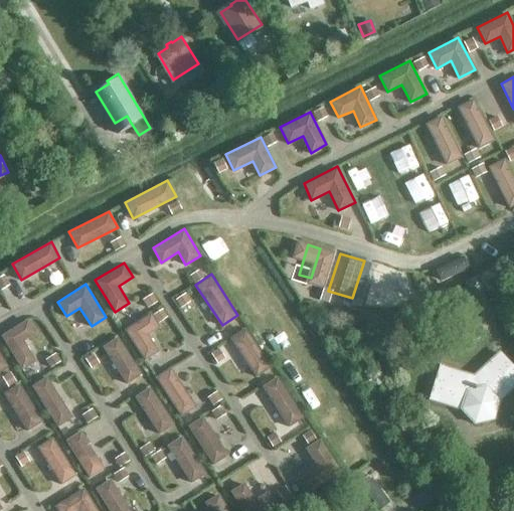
[(125,328),(145,359),(159,350),(149,333),(161,326),(151,311),(125,328)]
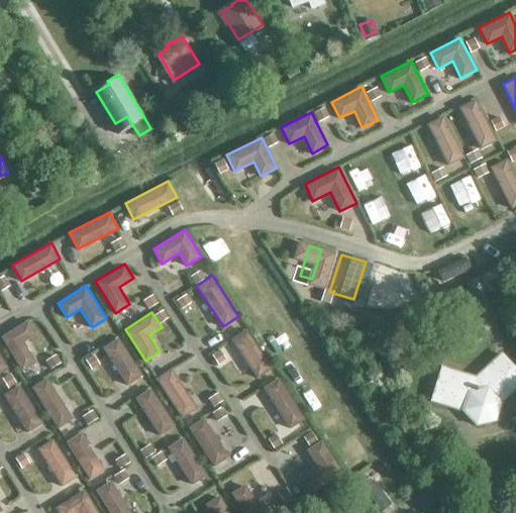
[(28,319),(1,335),(23,371),(36,362),(24,340),(36,333),(28,319)]
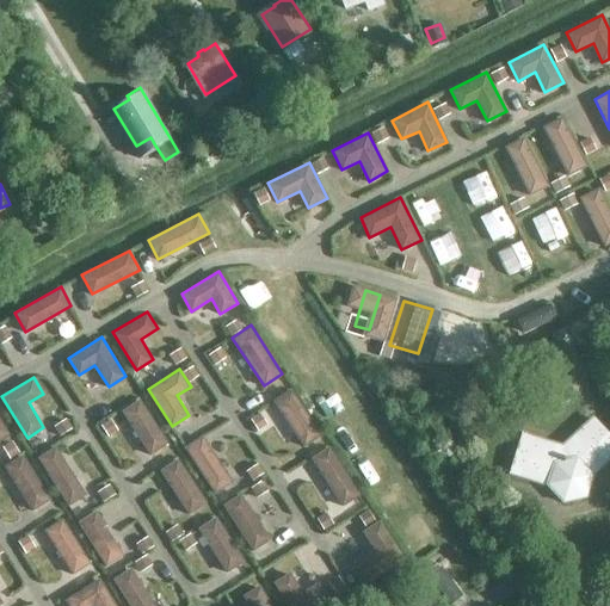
[(291,388),(273,400),(305,446),(322,433),(291,388)]
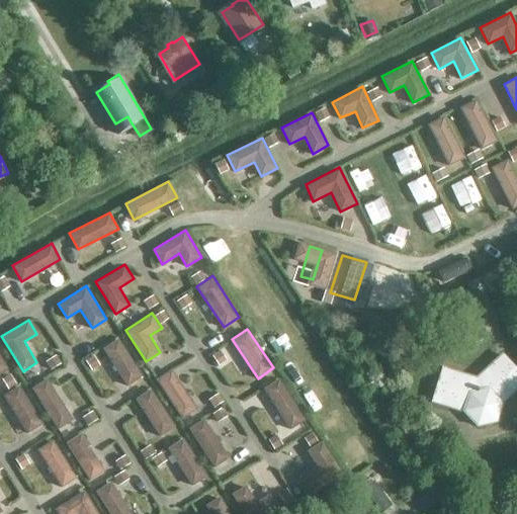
[(103,347),(127,384),(143,375),(118,337),(103,347)]
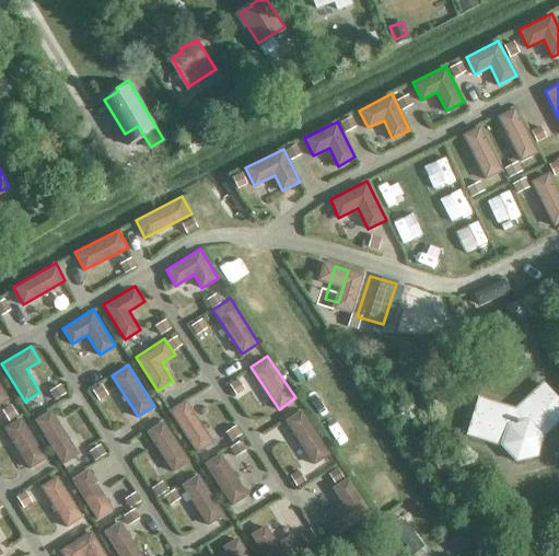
[(543,433),(558,418),(558,397),(544,381),(516,406),(480,395),(468,432),(503,442),(516,458),(537,453),(543,433)]
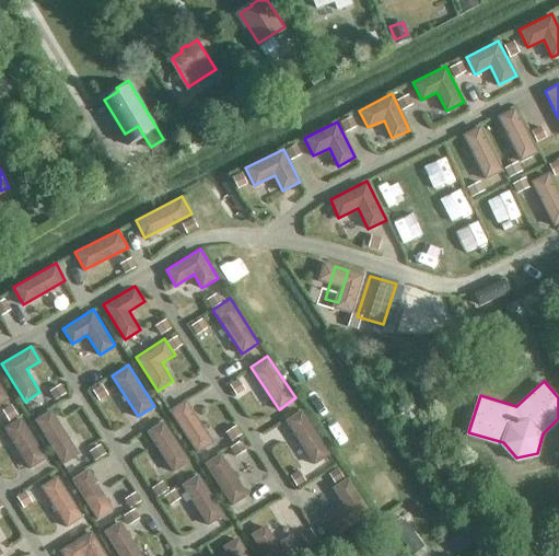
[(0,382),(0,403),(9,397),(0,382)]
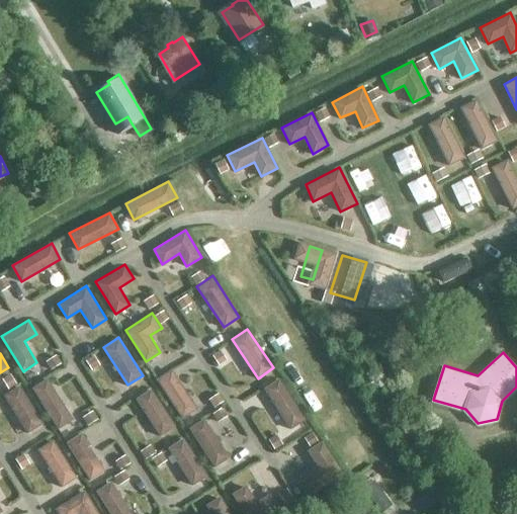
[(182,418),(197,407),(172,368),(157,377),(182,418)]
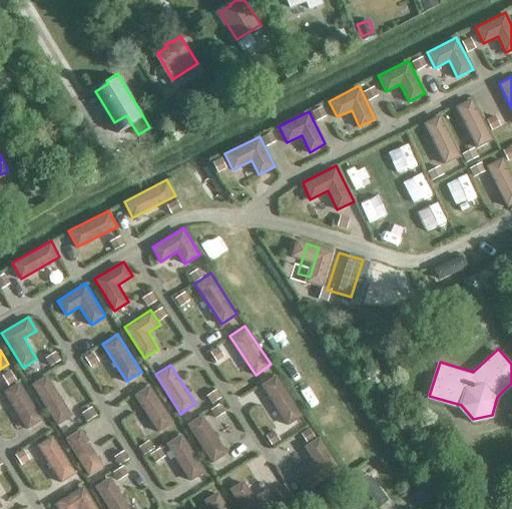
[(31,384),(58,424),(72,414),(47,374),(31,384)]
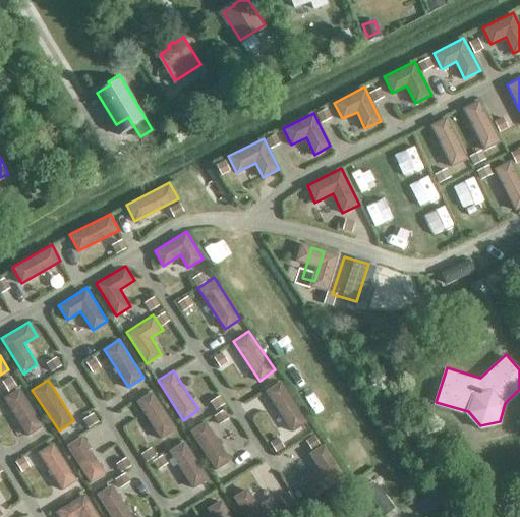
[(292,432),(307,421),(281,380),(266,390),(292,432)]
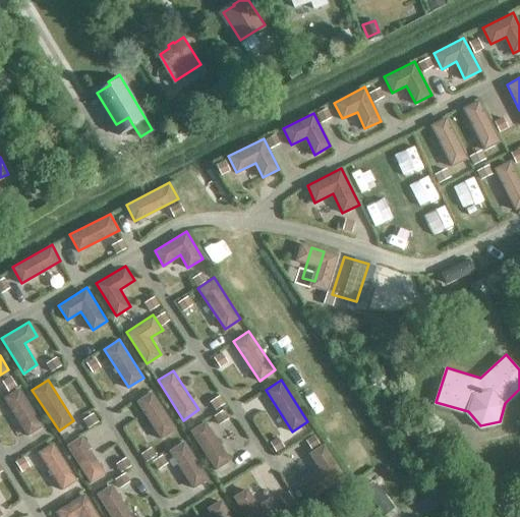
[(19,387),(4,397),(29,435),(43,424),(19,387)]
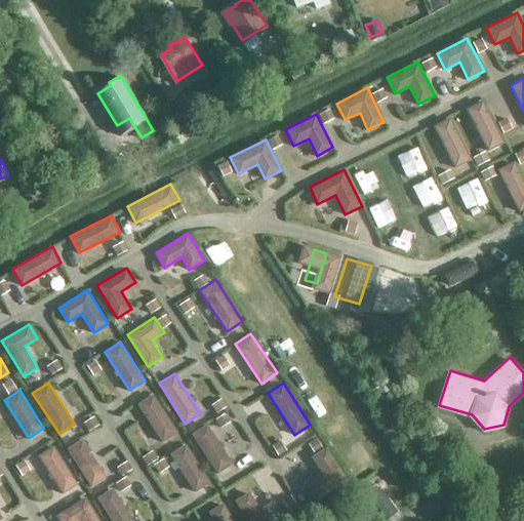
[(153,393),(137,403),(162,441),(177,431),(153,393)]
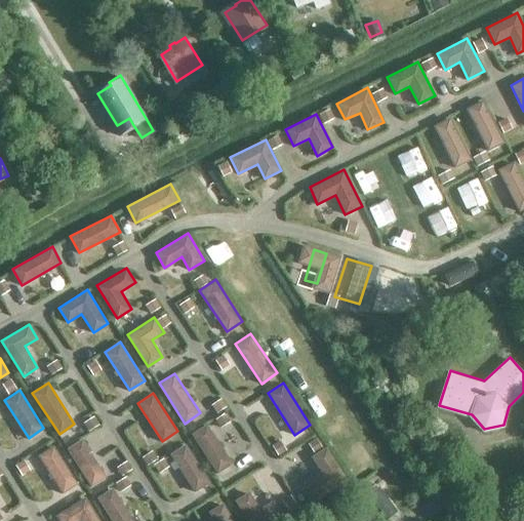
[(217,473),(233,463),(207,424),(192,433),(217,473)]
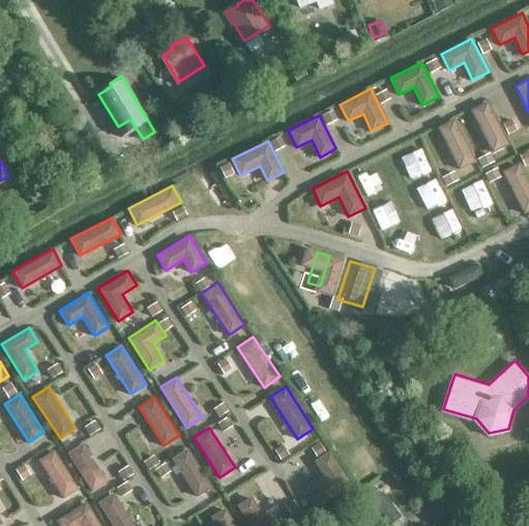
[(67,451),(91,491),(108,480),(83,441),(67,451)]
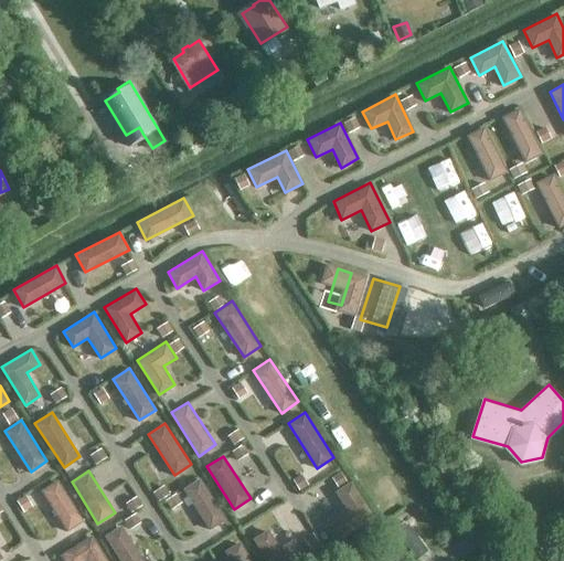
[(210,529),(226,518),(200,477),(183,487),(210,529)]
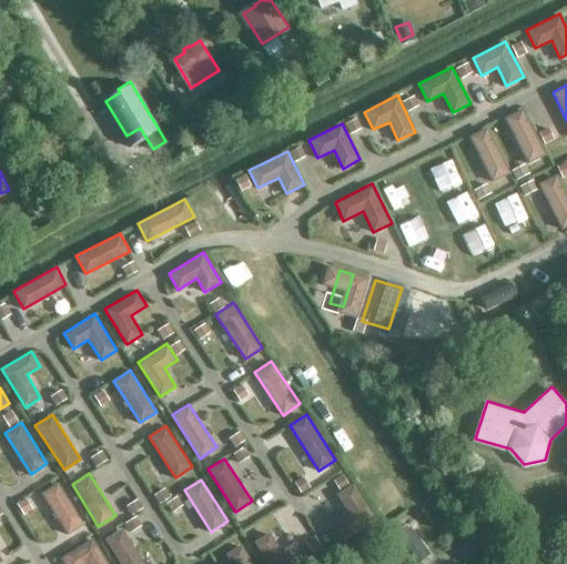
[(84,523),(58,481),(41,492),(68,533),(84,523)]
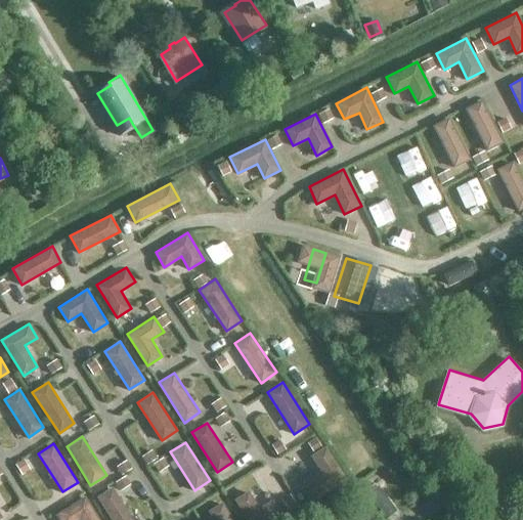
[(301,486),(310,503),(348,478),(327,445),(311,455),(322,473),(301,486)]
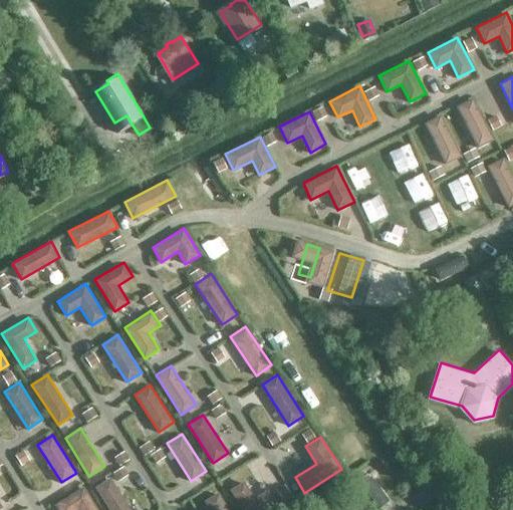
[(370,475),(360,483),(379,508),(390,500),(370,475)]
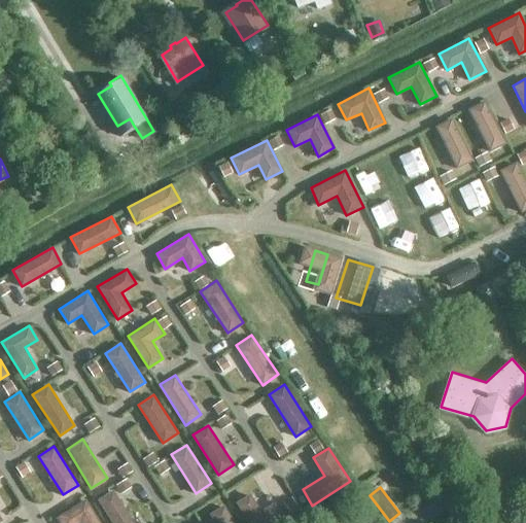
[(112,522),(134,522),(113,489),(97,497),(112,522)]
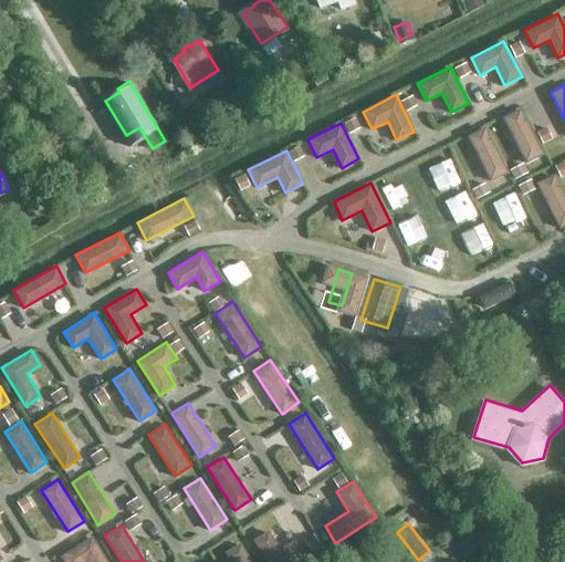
[(269,529),(252,538),(268,561),(292,561),(305,554),(295,539),(280,548),(269,529)]
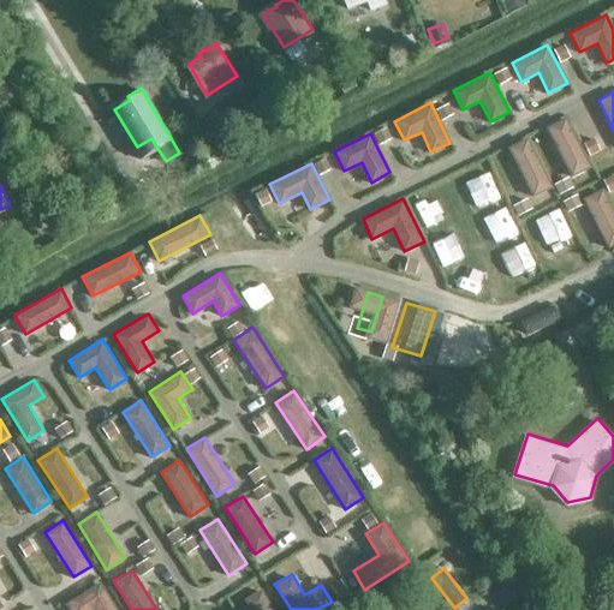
[(94,609),(118,609),(100,580),(66,603),(70,609),(93,609),(94,609)]
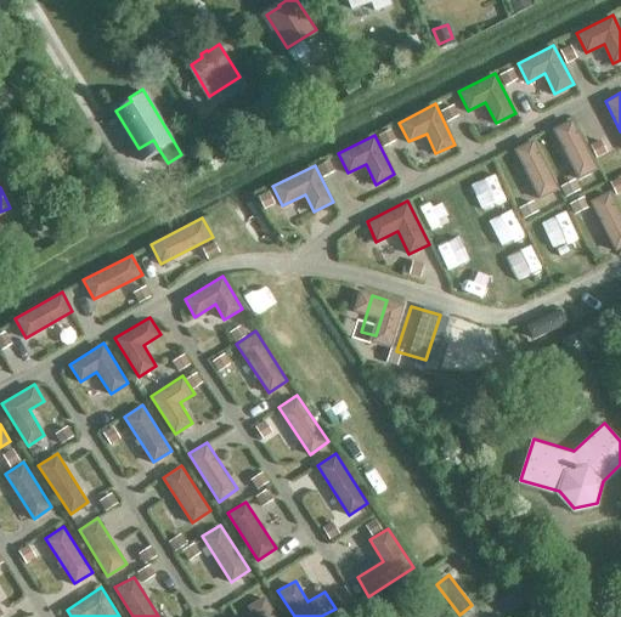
[(277,616),(265,594),(248,604),(254,616),(277,616)]
